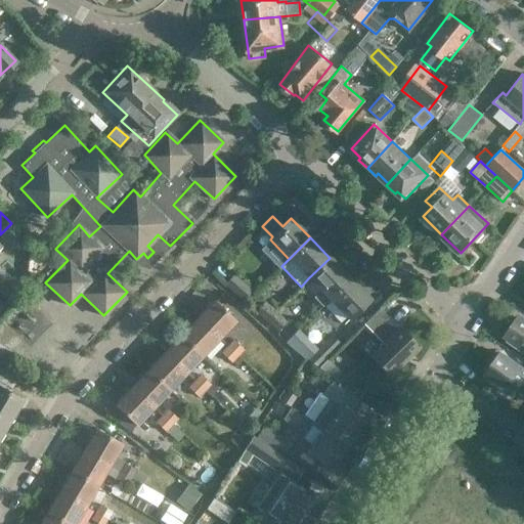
[(320,305),(328,298),(349,277),(330,258),(308,278),(319,290),(312,297),(320,305)]
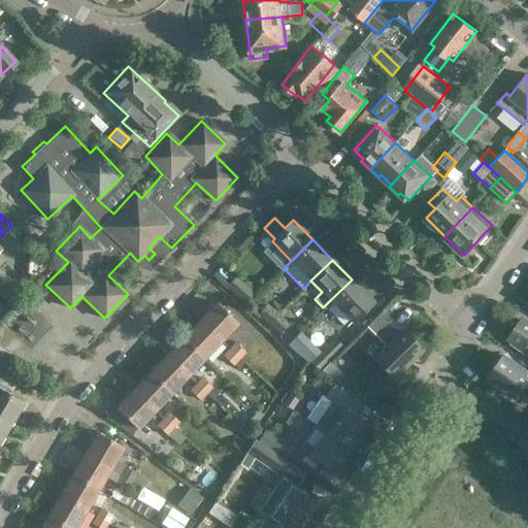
[(234,277),(226,286),(243,302),(252,294),(234,277)]
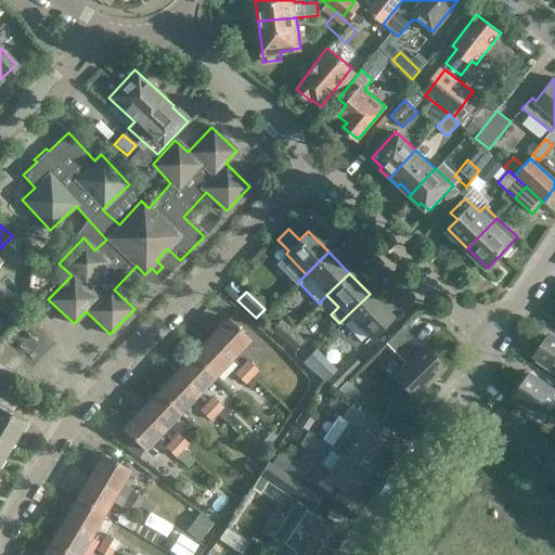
[(391,315),(370,294),(347,315),(369,337),(391,315)]
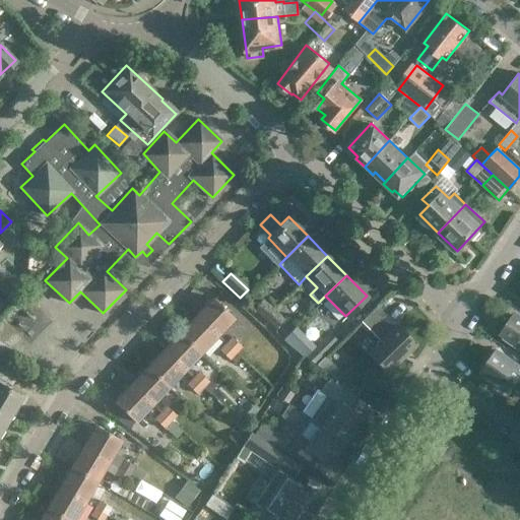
[(226,295),(223,298),(228,302),(225,304),(235,312),(240,307),(226,295)]
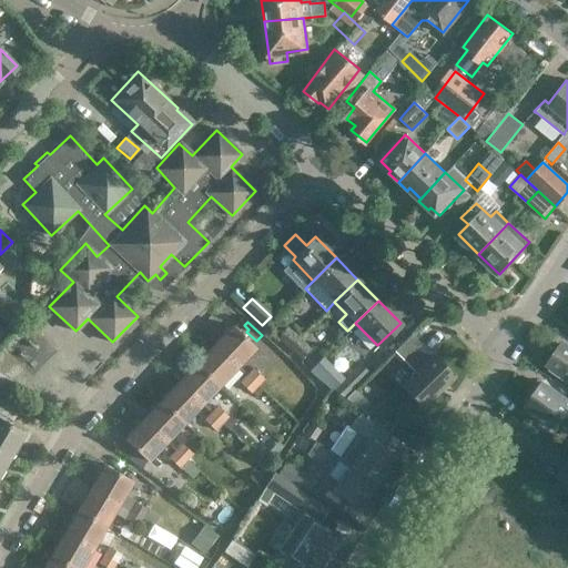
[(11,323),(0,333),(0,344),(17,328),(11,323)]
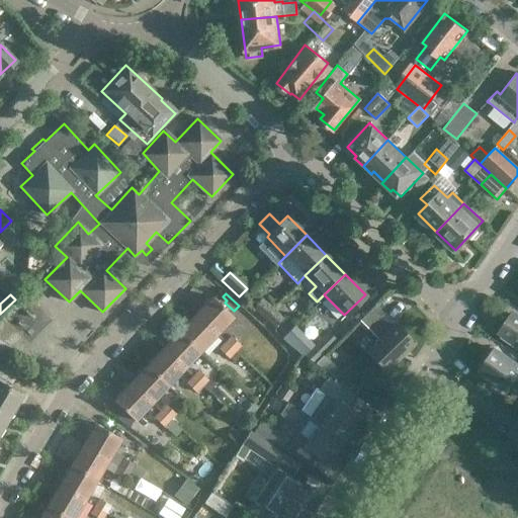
[(210,296),(193,314),(216,335),(232,317),(210,296)]
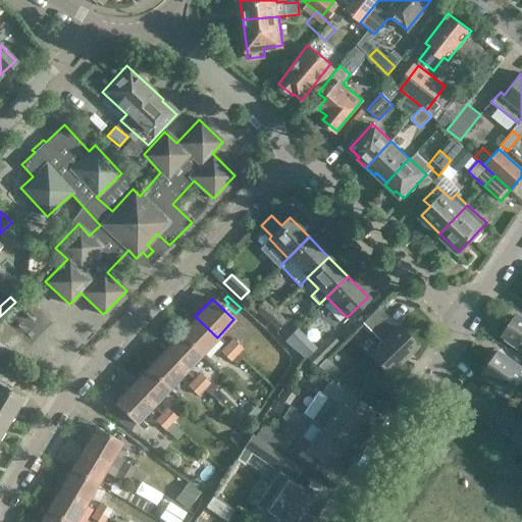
[(254,310),(265,320),(274,310),(263,300),(254,310)]
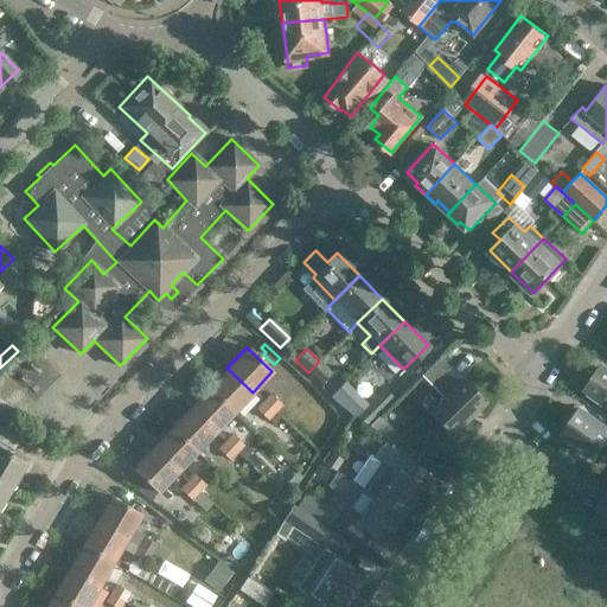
[(451,433),(483,401),(461,379),(439,357),(421,376),(442,398),(429,411),(451,433)]
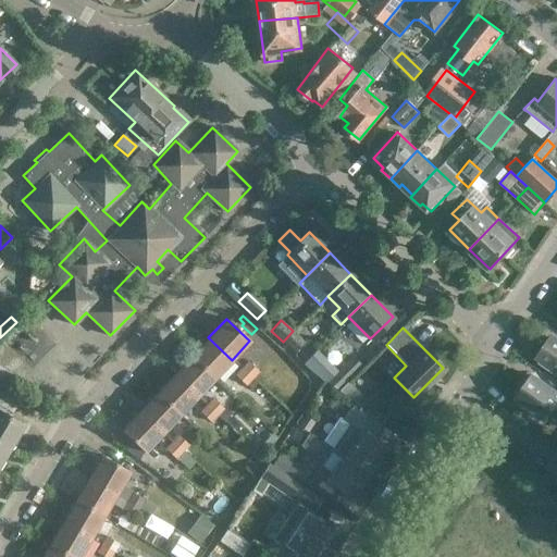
[(270,341),(258,330),(252,335),(264,346),(270,341)]
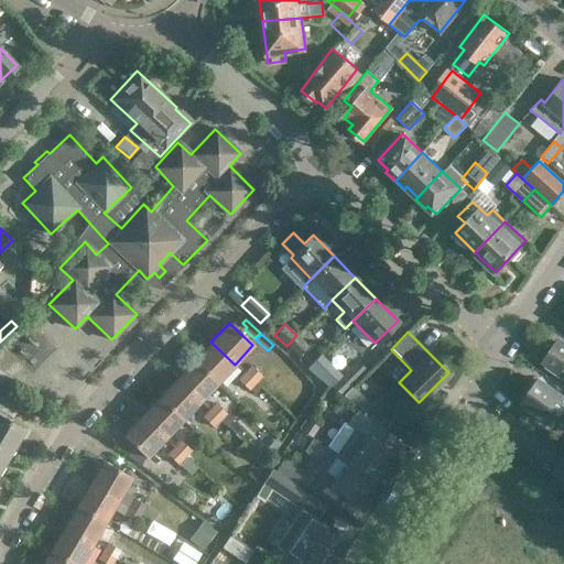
[(310,345),(296,335),(286,346),(300,357),(310,345)]
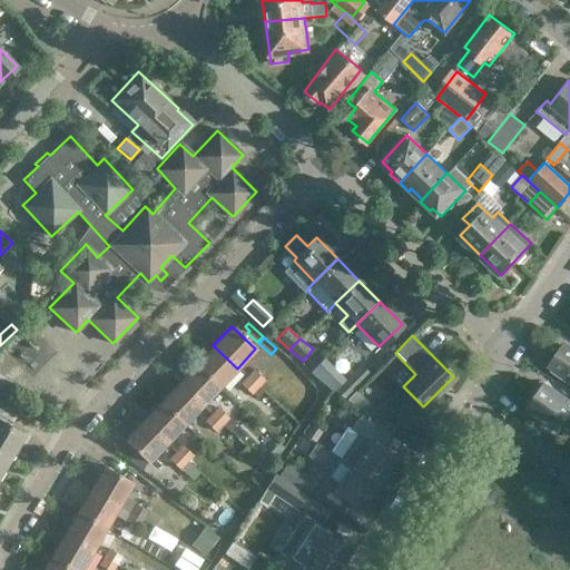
[(569,346),(566,344),(552,363),(556,365),(552,370),(569,382),(569,346)]
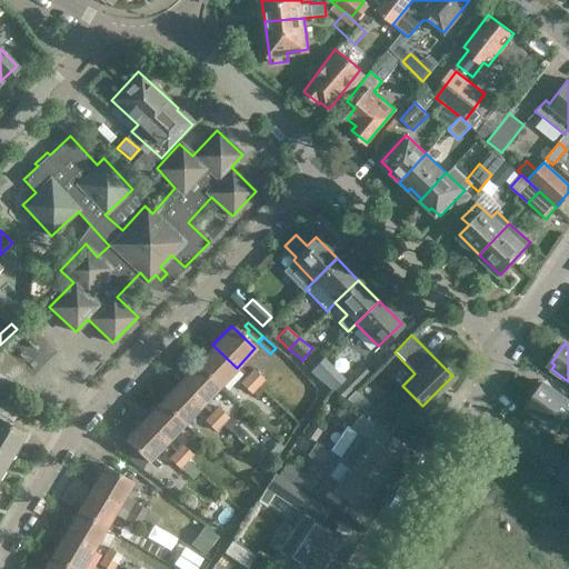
[(237,368),(212,345),(196,363),(219,386),(237,368)]
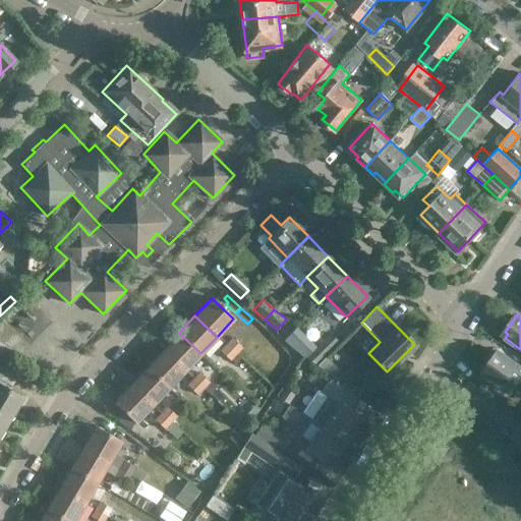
[(288,358),(261,331),(251,321),(245,327),(254,337),(270,352),(267,355),(277,365),(271,371),(244,346),(237,353),(269,385),(282,370),(279,367),(288,358)]
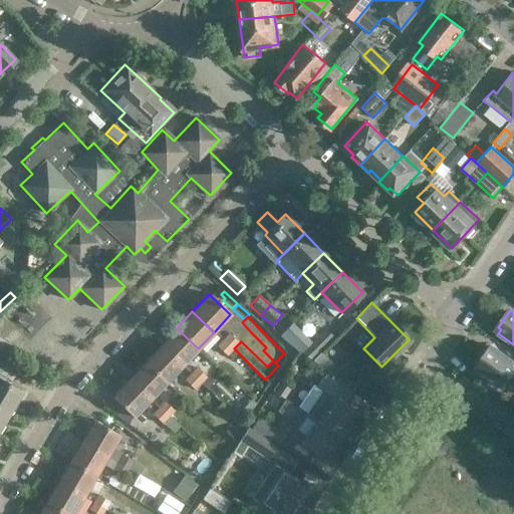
[(177,328),(161,345),(182,365),(198,348),(177,328)]
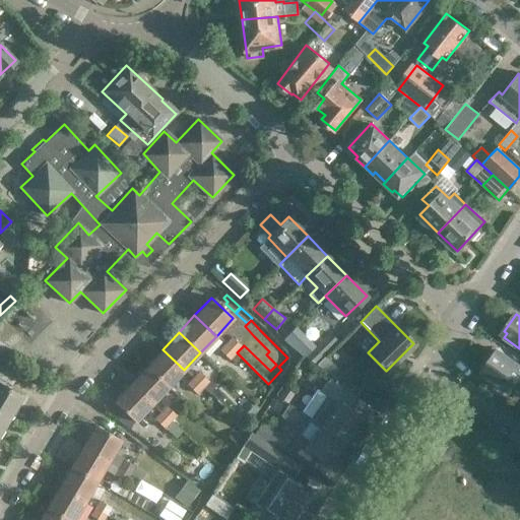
[(328,333),(305,355),(315,363),(336,342),(328,333)]
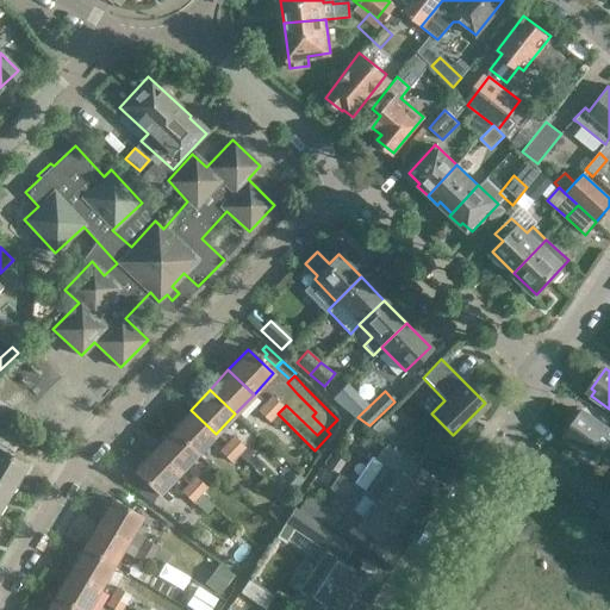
[(271,394),(263,403),(277,415),(284,406),(271,394)]
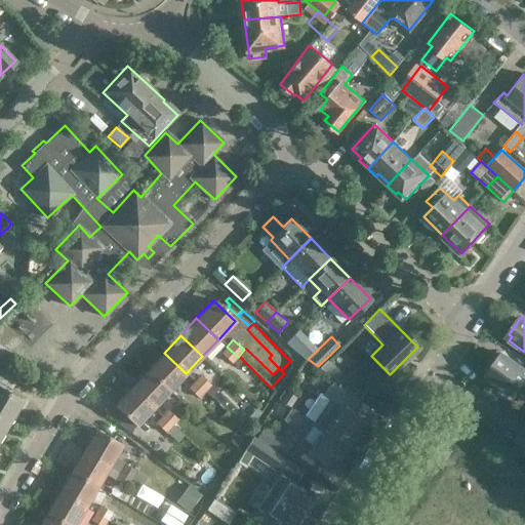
[(0,358),(6,362),(12,352),(0,345),(0,358)]
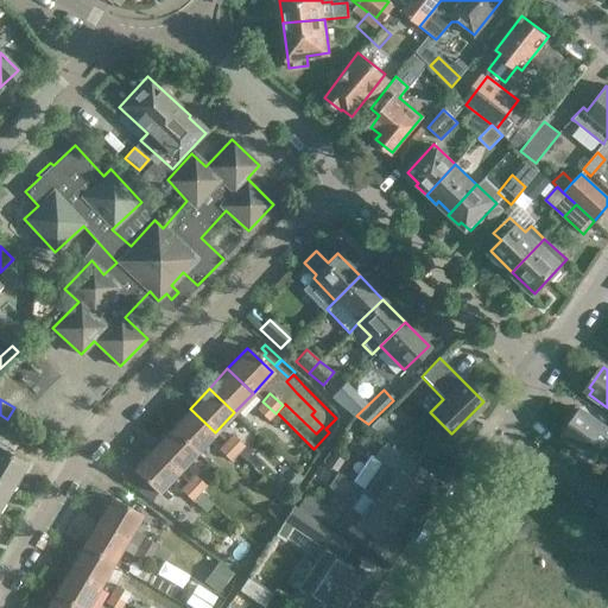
[(268,420),(276,413),(263,401),(255,409),(268,420)]
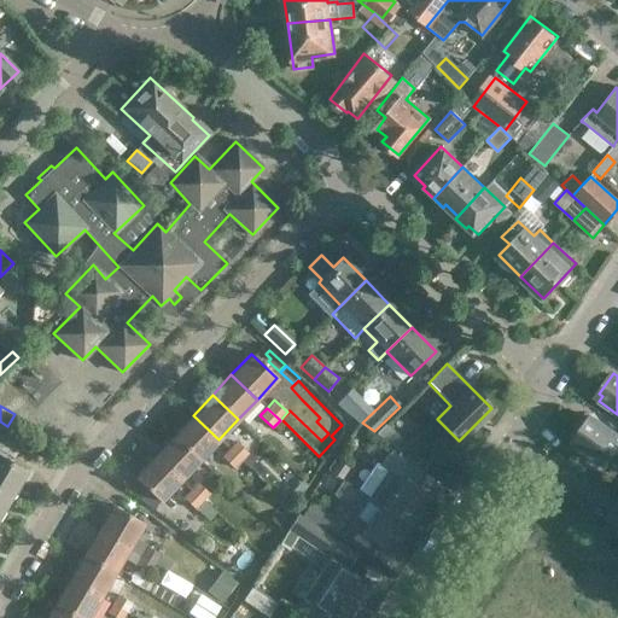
[(617,419),(606,409),(599,417),(617,435),(617,433),(617,419)]
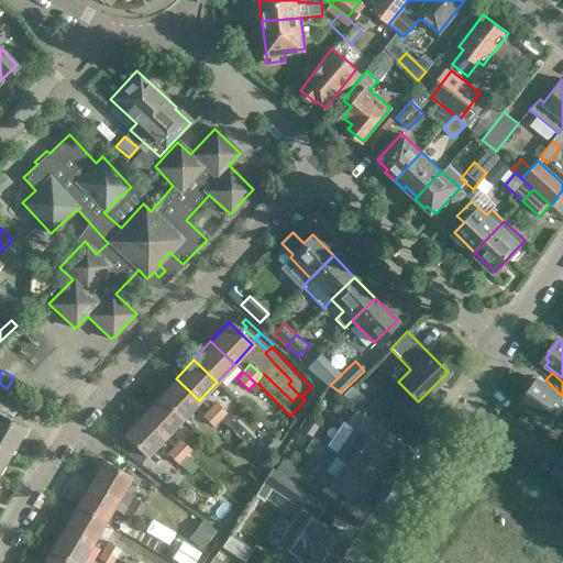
[(158,397),(181,419),(199,400),(176,378),(158,397)]
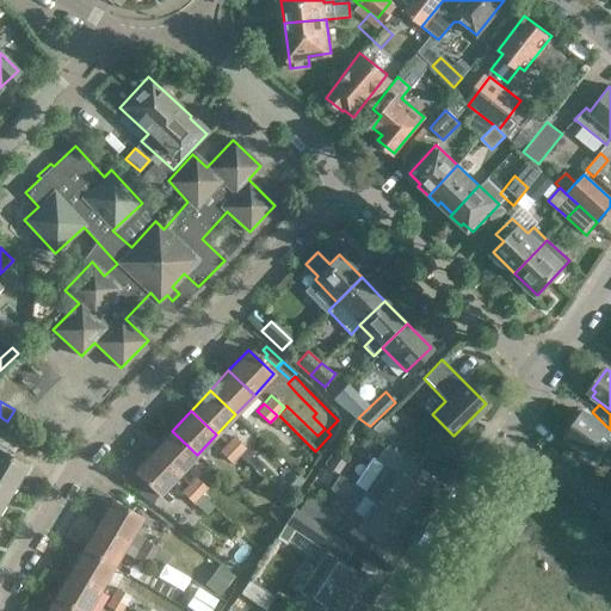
[(610,449),(610,430),(582,411),(565,436),(599,460),(608,446),(610,449)]
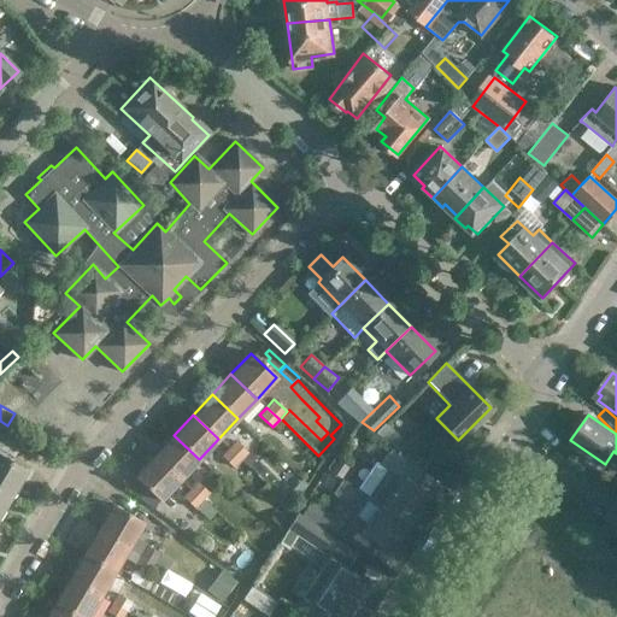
[(385,424),(375,434),(392,445),(393,446),(399,439),(385,424)]
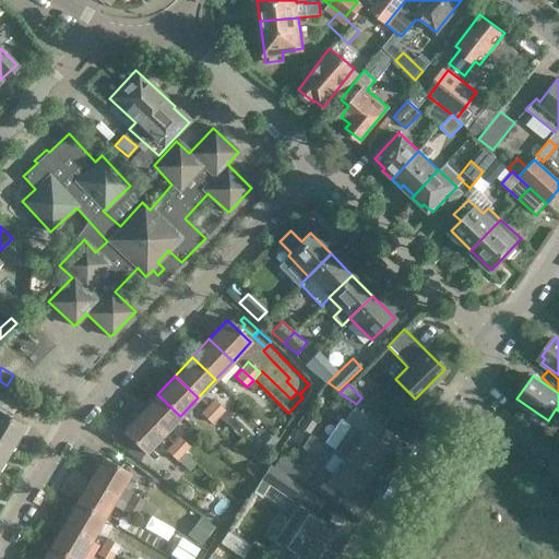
[(140,412),(163,435),(171,443),(178,437),(169,428),(180,416),(157,394),(140,412)]
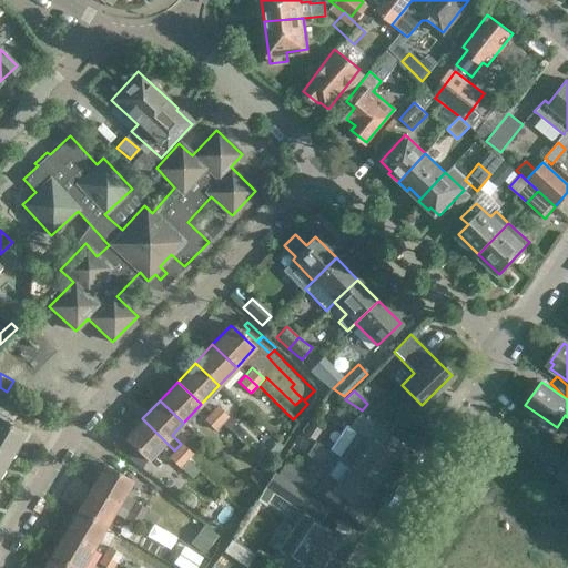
[(216,405),(210,413),(221,423),(227,416),(216,405)]
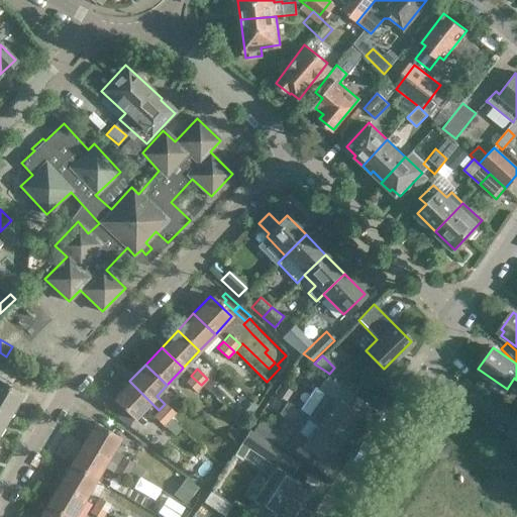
[(324,395),(309,417),(342,439),(358,416),(343,406),(353,390),(329,374),(328,373),(316,390),(324,395)]
